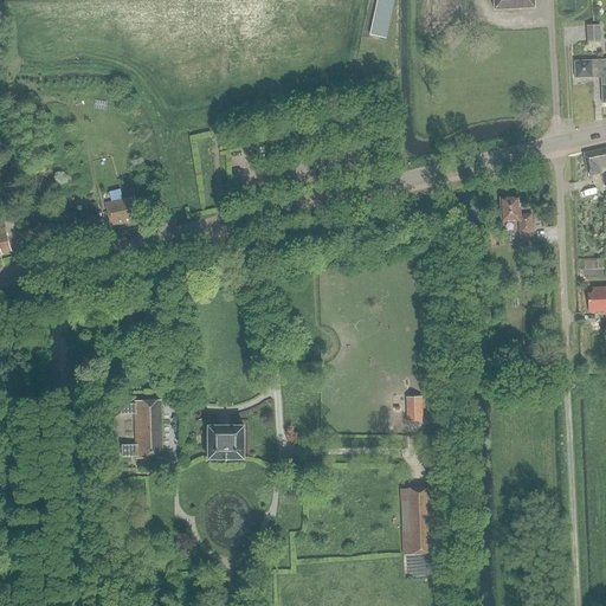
[(394,0),(378,0),(371,36),(386,39),(394,0)]
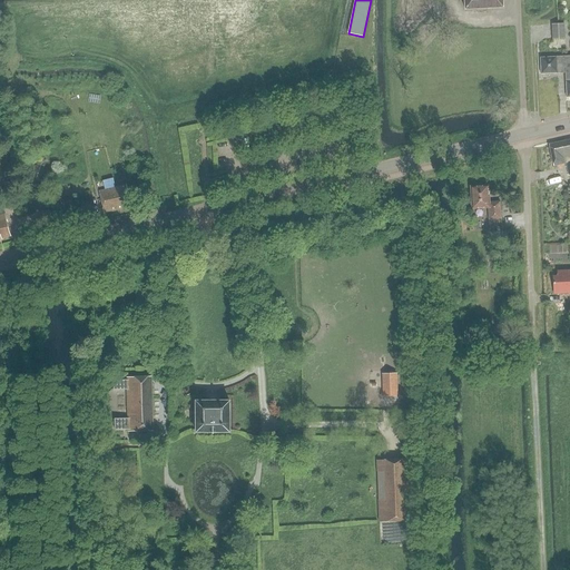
[(564,23),(551,23),(552,39),(566,38),(564,23)]
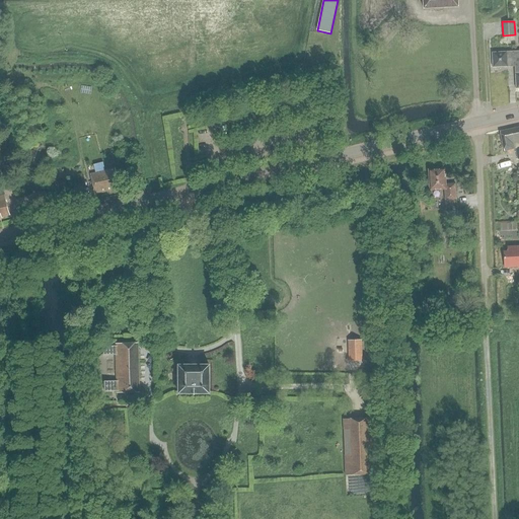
[(493,68),(515,67),(518,66),(518,51),(492,53),(493,68)]
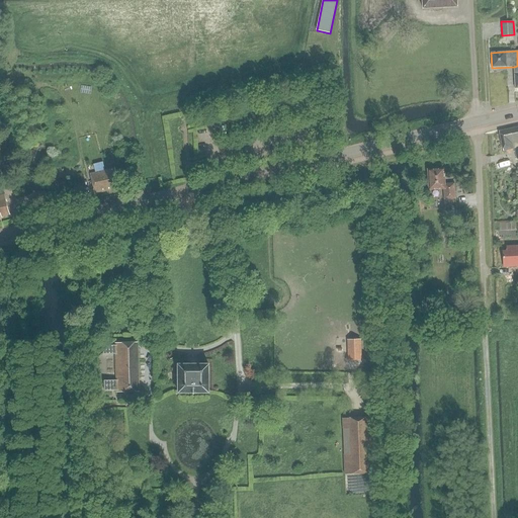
[(517,126),(499,132),(503,151),(514,149),(516,157),(517,161),(517,160),(517,126)]
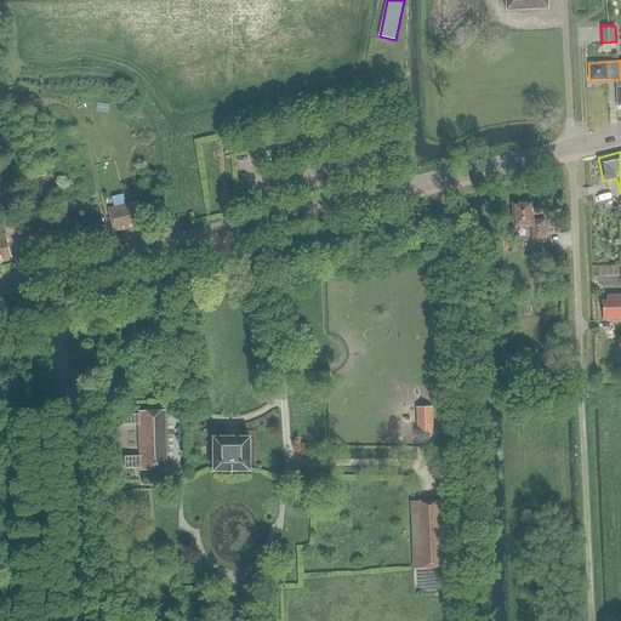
[(142,221),(147,220),(144,205),(138,206),(137,200),(108,208),(114,233),(143,226),(142,221)]
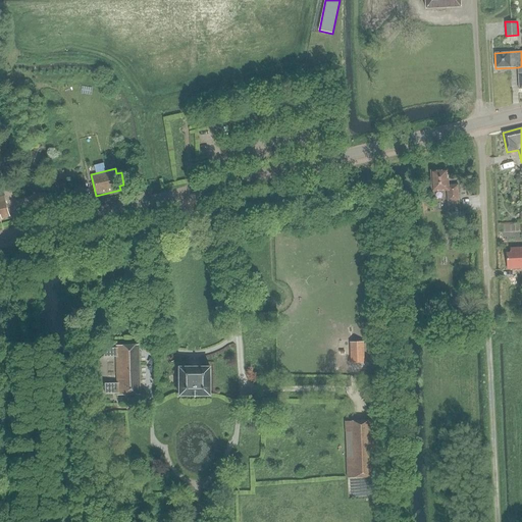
[(447,189),(448,200),(459,199),(458,184),(447,185),(446,170),(432,171),(433,190),(447,189)]
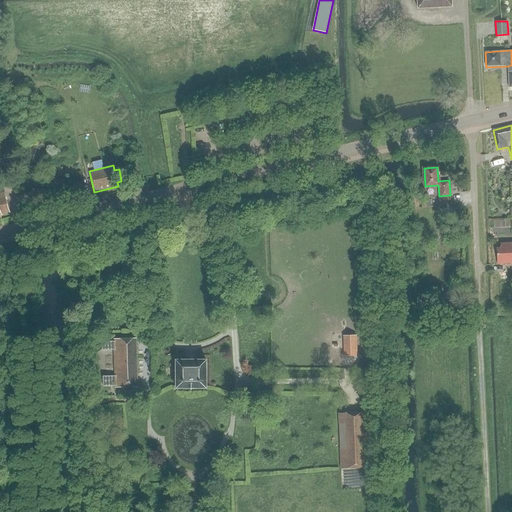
[(45,188),(31,191),(33,200),(47,197),(45,188)]
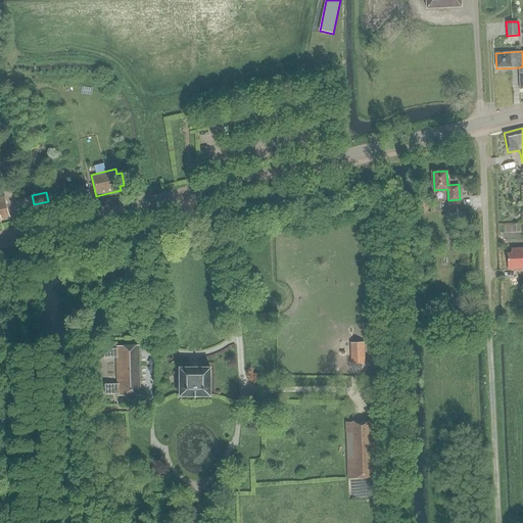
[(1,219),(10,217),(5,196),(0,196),(0,214),(0,215),(1,219)]
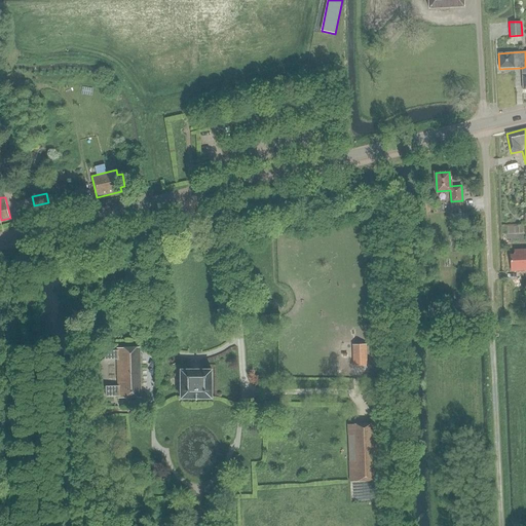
[(522,226),(510,224),(509,236),(521,237),(522,226)]
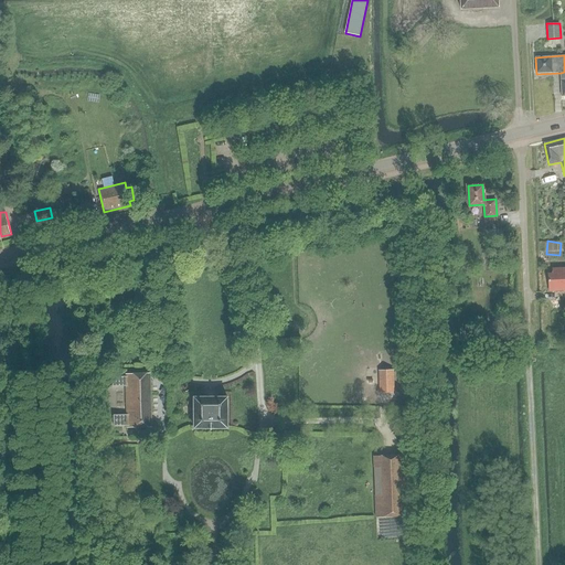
[(564,268),(553,269),(553,274),(548,274),(550,287),(554,287),(554,291),(564,290),(564,268)]
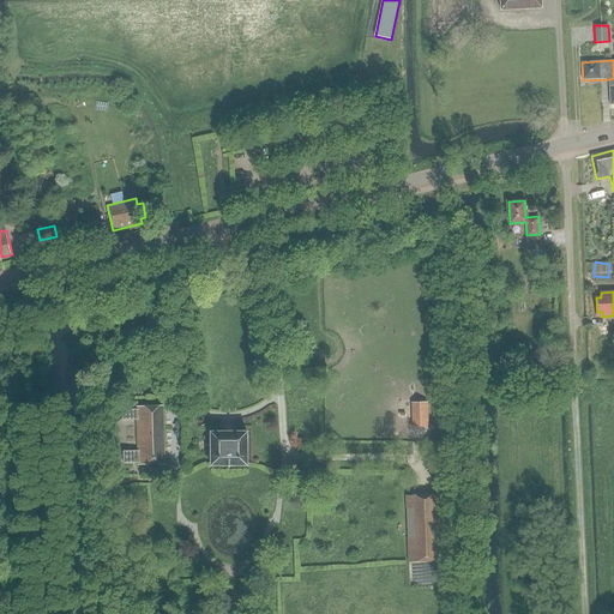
[(163,405),(137,405),(137,410),(122,410),(122,421),(137,420),(138,451),(124,451),(124,462),(138,462),(138,465),(164,464),(163,405)]
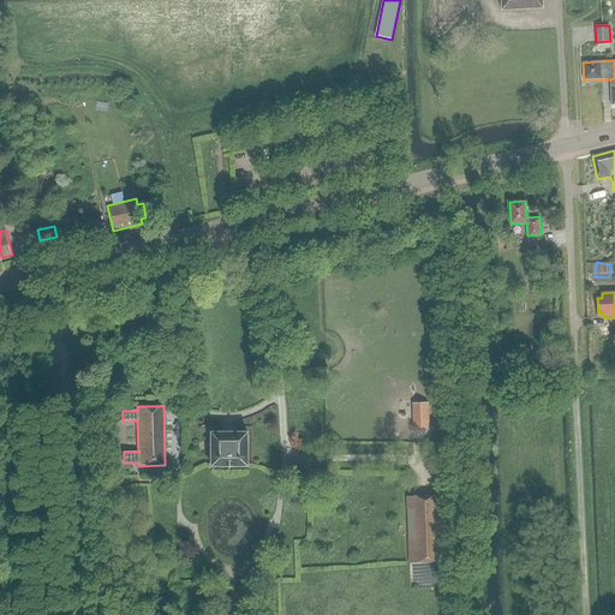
[(415,407),(416,431),(430,430),(429,406),(415,407)]
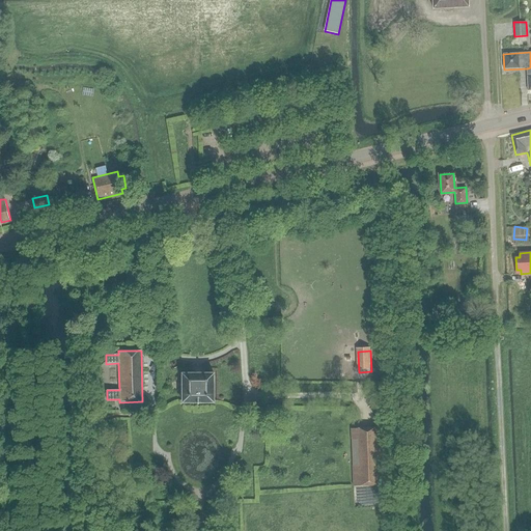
[(214,373),(184,373),(183,401),(214,401),(214,373)]
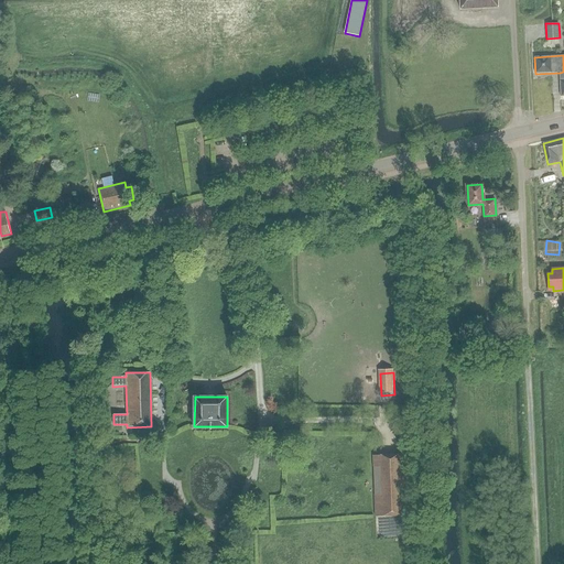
[(405,453),(372,454),(373,466),(380,465),(381,494),(375,494),(376,517),(409,514),(405,453)]
